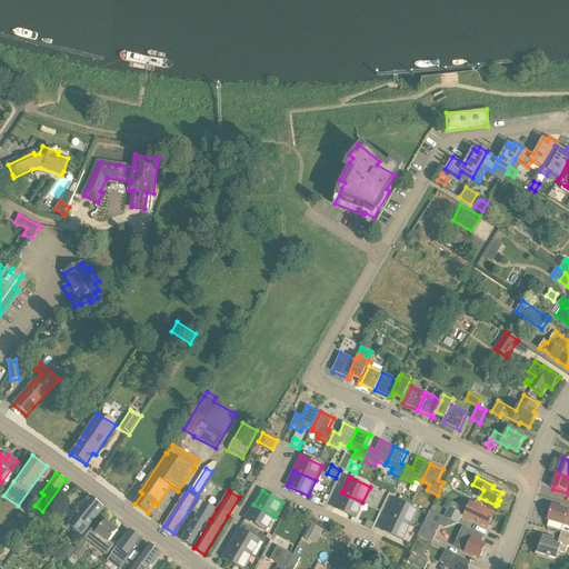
[(362,502),(341,492),(333,508),(356,518),(362,502)]
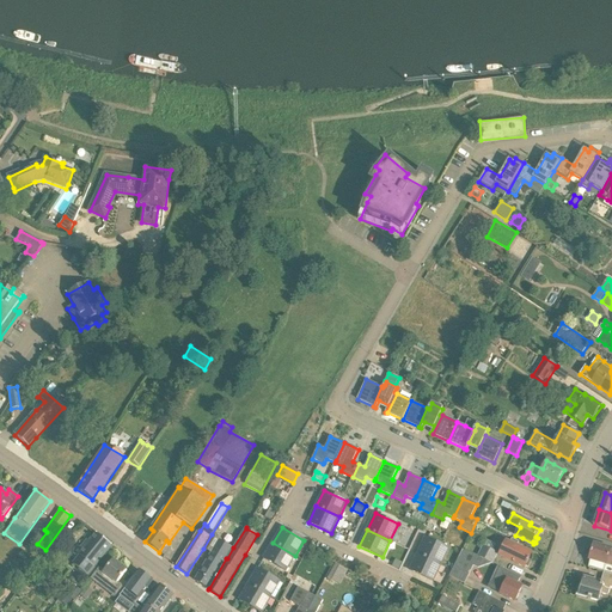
[(96,567),(112,545),(97,533),(73,564),(90,576),(97,568),(96,567)]
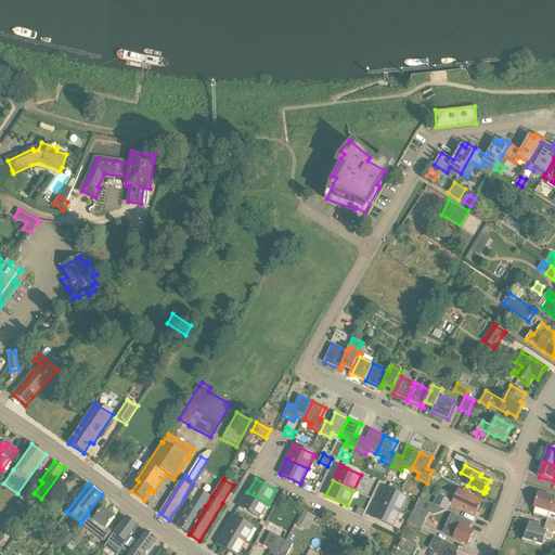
[(190,533),(205,506),(206,506),(211,497),(199,490),(192,485),(184,498),(192,503),(177,527),(189,533),(189,532),(190,533)]
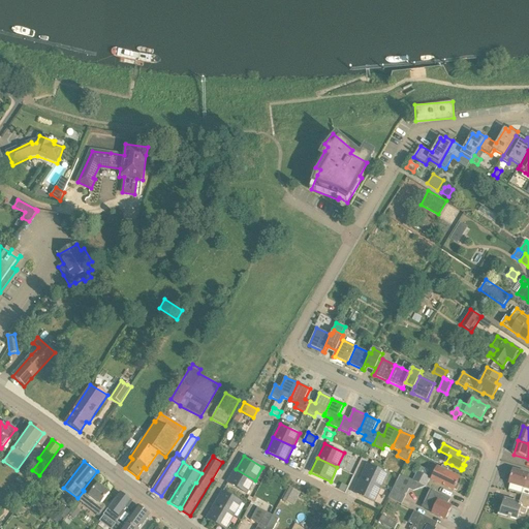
[(387,474),(368,465),(361,478),(381,488),(387,474)]
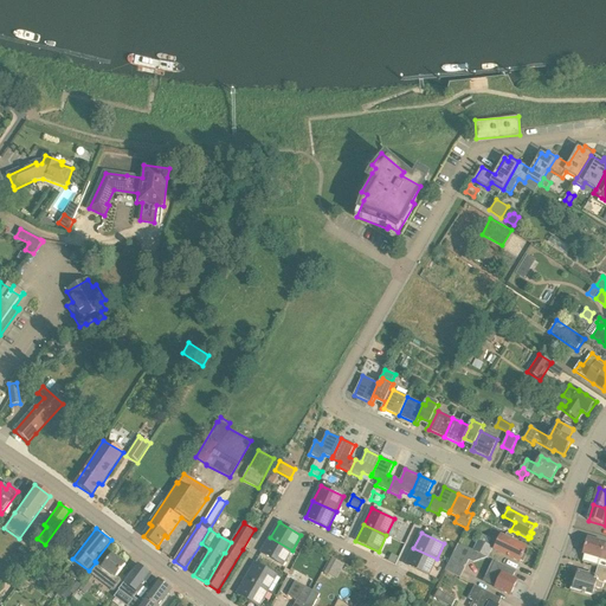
[(527,548),(516,543),(511,541),(514,537),(507,535),(505,537),(501,535),(500,537),(498,539),(497,539),(497,540),(496,541),(495,542),(495,543),(495,545),(495,546),(495,547),(495,548),(494,549),(520,562),(527,548)]
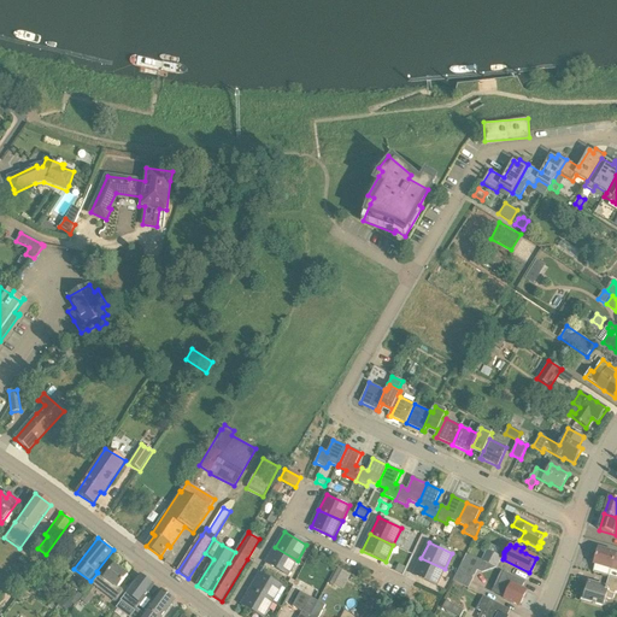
[(288,576),(298,560),(275,547),(266,563),(288,576)]
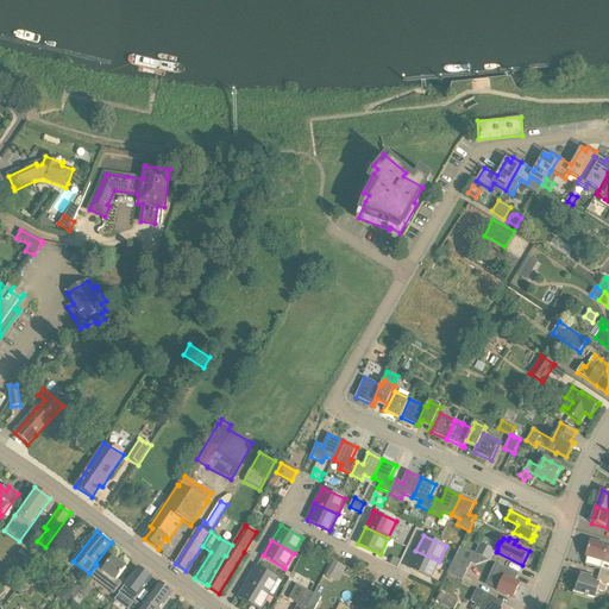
[(608,546),(602,545),(591,541),(586,557),(588,557),(585,565),(601,569),(602,564),(604,564),(604,563),(608,564),(608,546)]
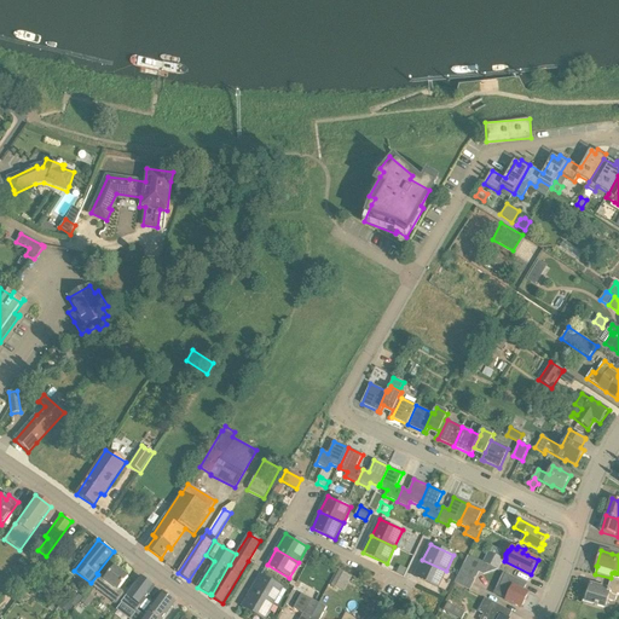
[(482,563),(498,571),(504,561),(489,553),(482,563)]
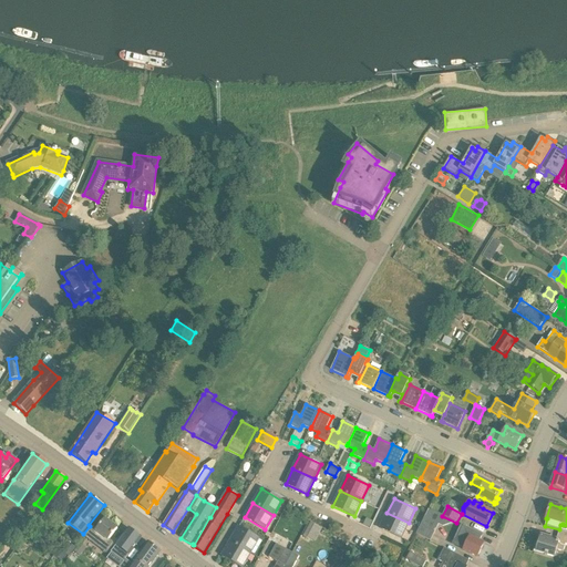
[(430,542),(439,525),(442,517),(429,509),(416,534),(430,542)]
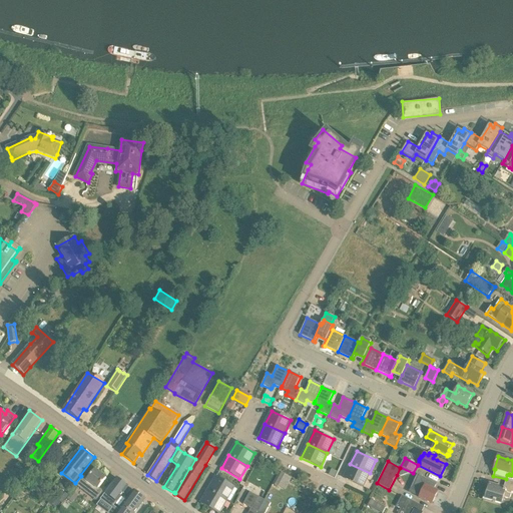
[(344,478),(354,483),(363,487),(370,473),(350,464),(344,478)]
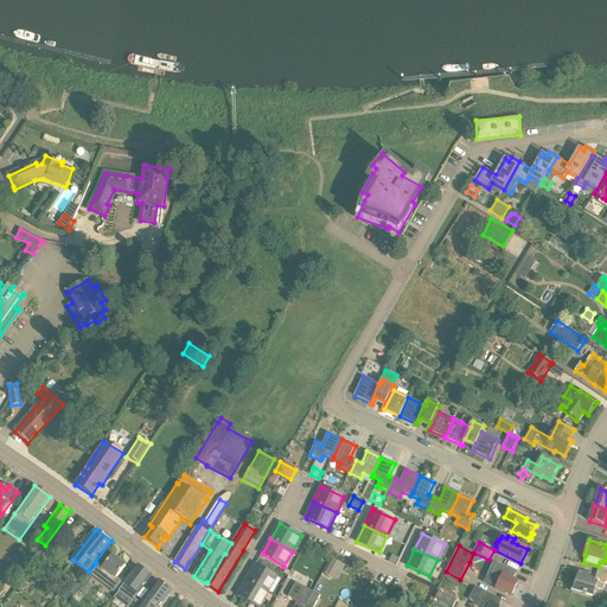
[(396,566),(398,558),(393,555),(389,562),(396,566)]
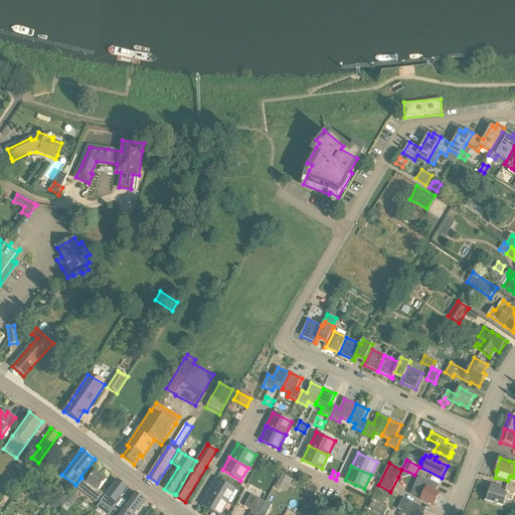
[(99,491),(107,480),(96,472),(88,482),(83,479),(77,487),(97,502),(104,494),(99,491)]
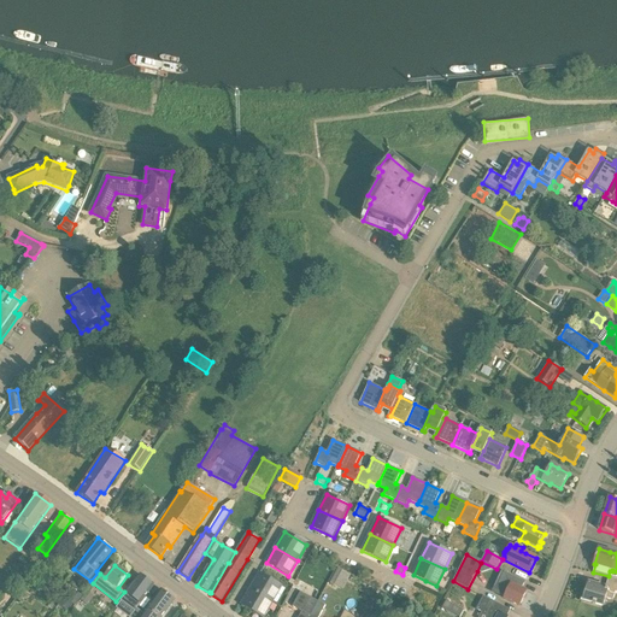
[(339,582),(344,571),(339,569),(330,583),(335,587),(339,582)]
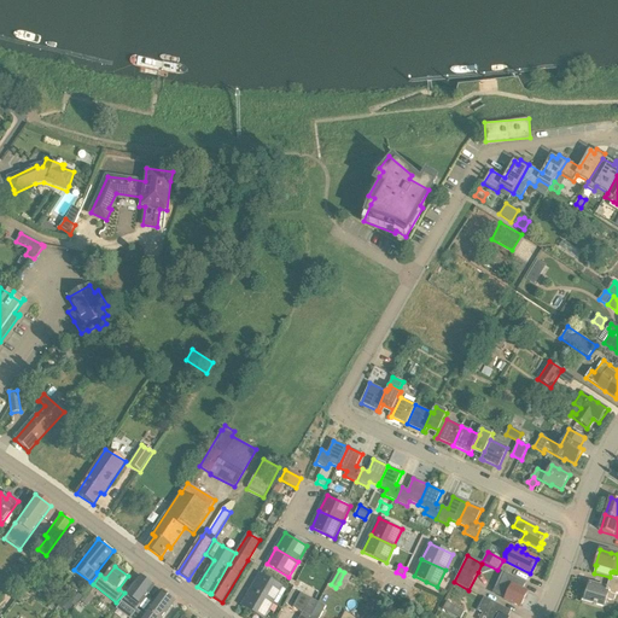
[(505,600),(509,602),(520,607),(528,593),(523,590),(526,583),(503,572),(499,583),(496,588),(507,593),(505,596),(506,598),(505,600)]
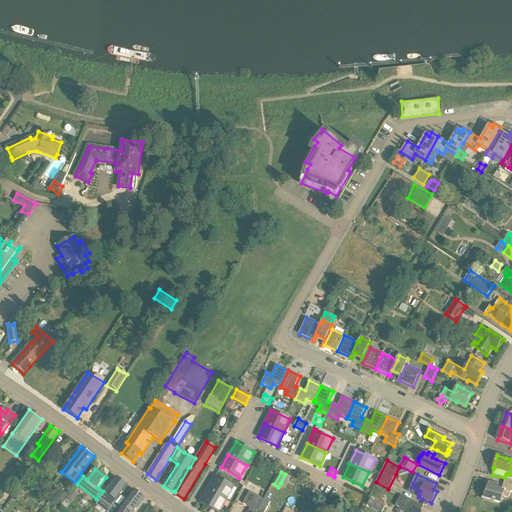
[(235,487),(224,481),(216,476),(208,489),(227,500),(235,487)]
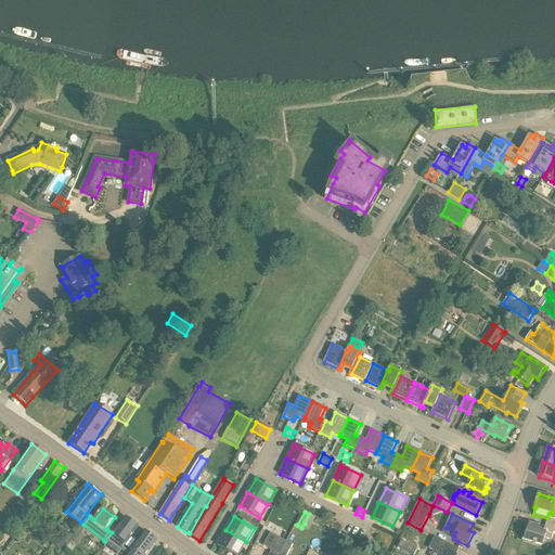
[(126,544),(139,527),(126,517),(105,545),(100,554),(101,554),(111,554),(116,547),(120,551),(125,543),(126,544)]
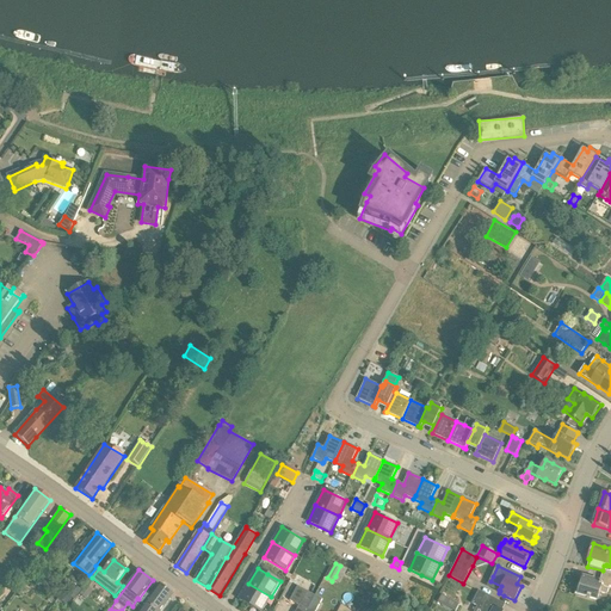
[(610,574),(603,572),(599,582),(582,578),(578,594),(598,600),(600,593),(606,596),(609,588),(610,588),(610,574)]
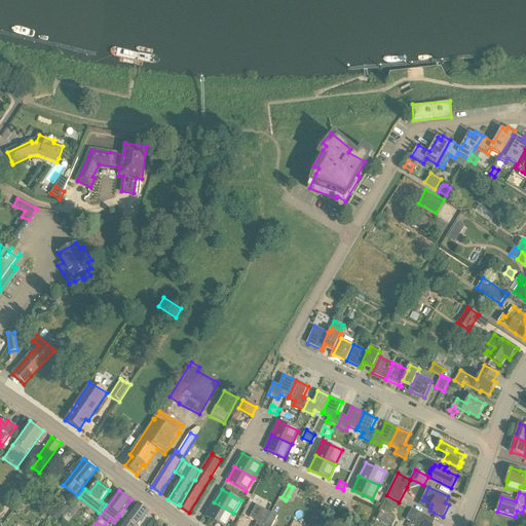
[(223,525),(225,525),(233,514),(214,502),(205,516),(223,525)]
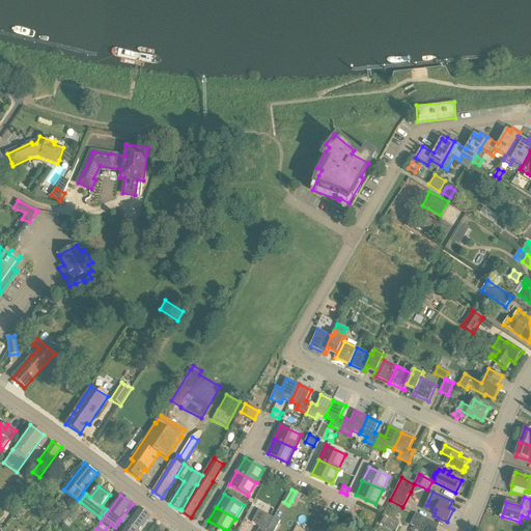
[(71,513),(65,508),(58,516),(64,522),(71,513)]
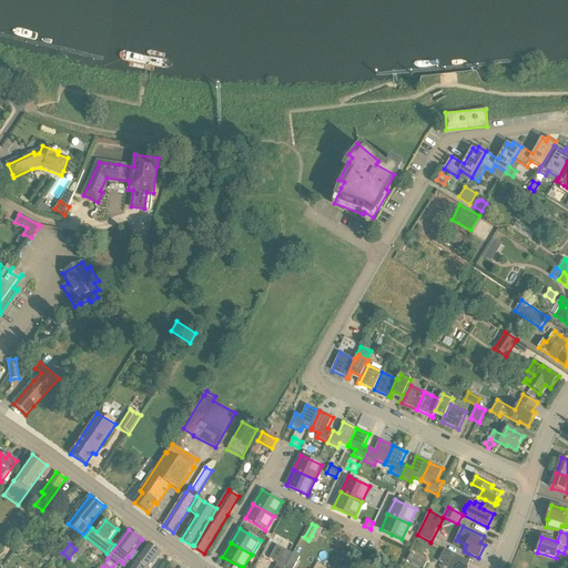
[(149,567),(161,553),(149,544),(129,567),(149,567)]
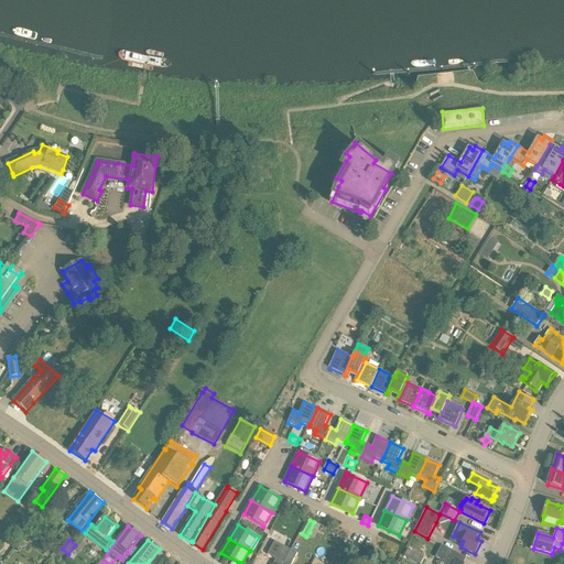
[(79,541),(74,549),(79,553),(86,545),(79,541)]
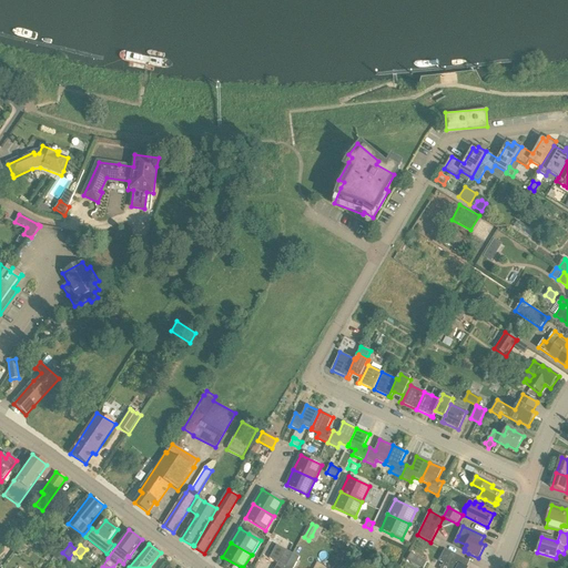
[(285,567),(291,559),(293,555),(276,546),(270,559),(279,564),(275,567),(285,567)]
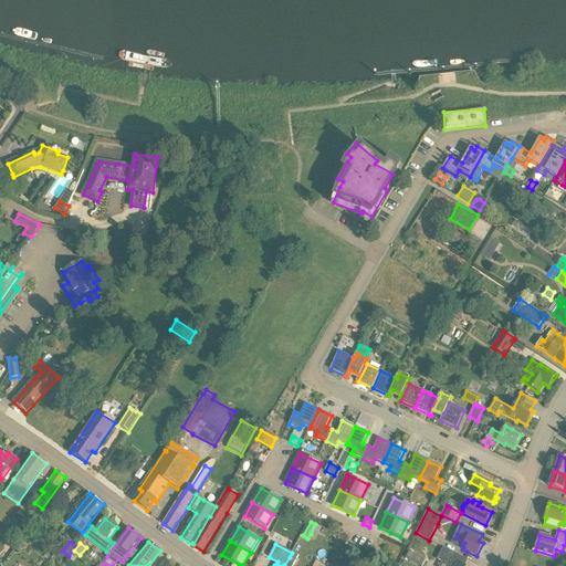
[(53,553),(62,561),(67,555),(58,547),(53,553)]
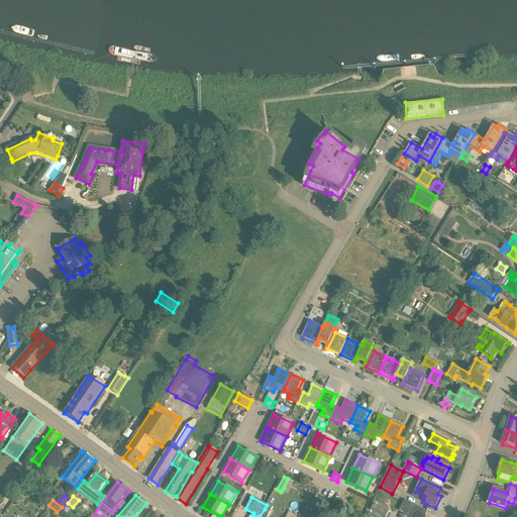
[(422,516),(420,516),(424,510),(405,500),(399,511),(404,513),(401,516),(422,516)]
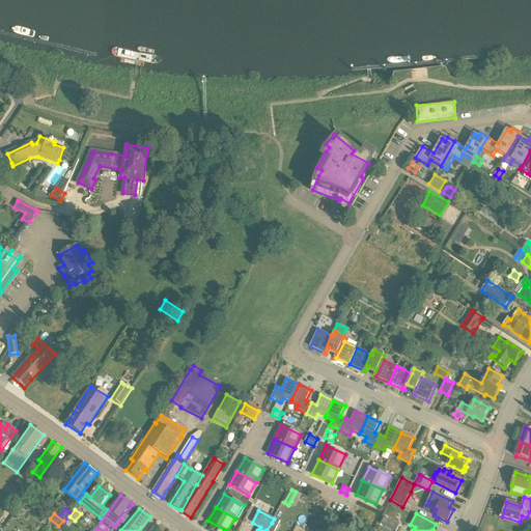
[(396,530),(399,526),(384,518),(380,525),(392,530),(396,530)]
